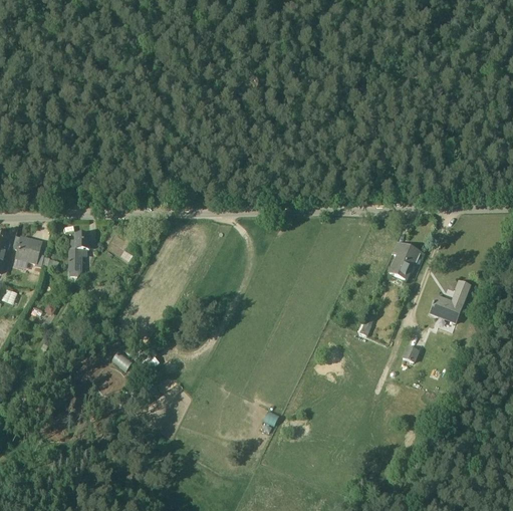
[(8,236),(0,233),(0,263),(1,263),(8,236)]
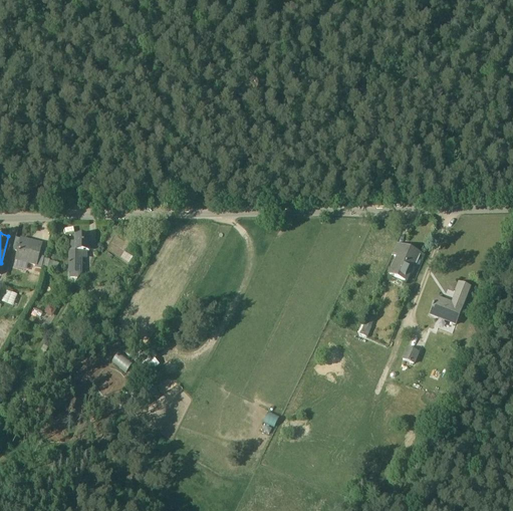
[(73,235),(73,242),(68,242),(68,276),(75,276),(78,271),(79,249),(87,250),(87,235),(73,235)]
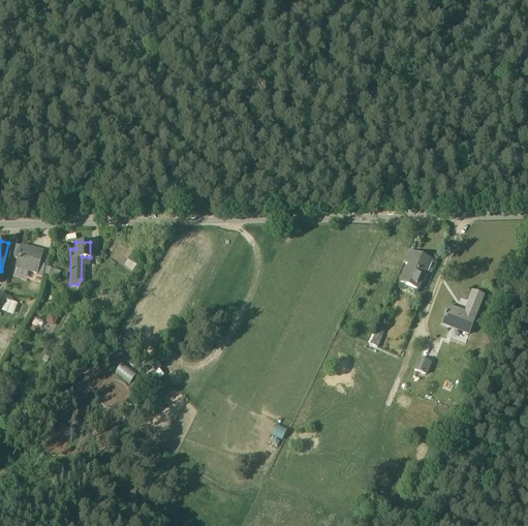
[(21,245),(14,243),(11,255),(18,257),(21,245)]
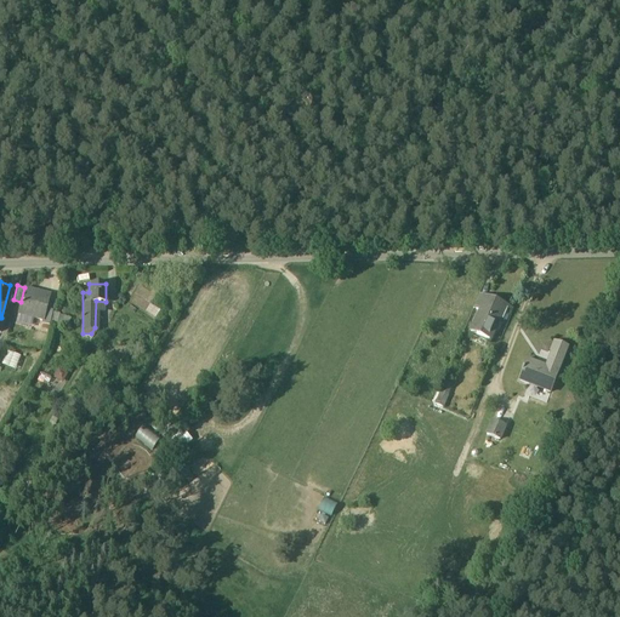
[(47,293),(24,287),(21,302),(34,306),(32,315),(41,318),(44,308),(47,293)]
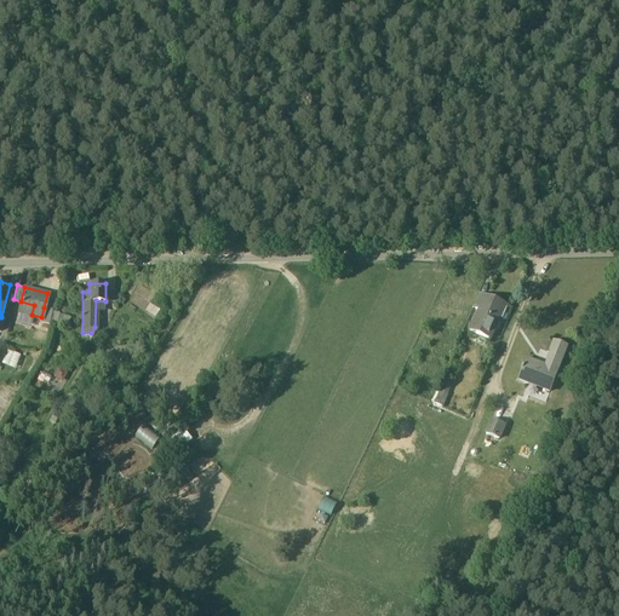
[(477,293),(473,306),(479,309),(485,295),(477,293)]
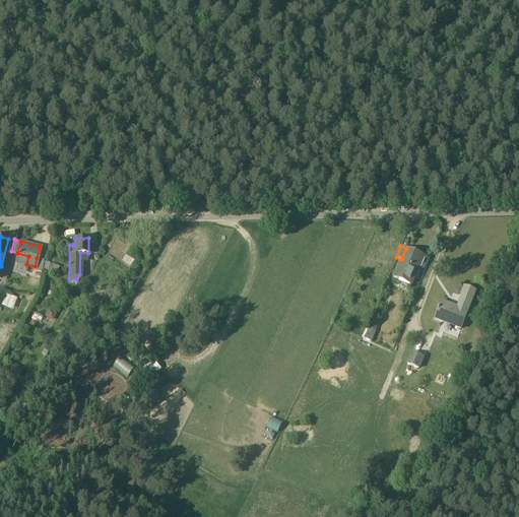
[(423,255),(406,248),(401,259),(395,273),(411,281),(423,255)]
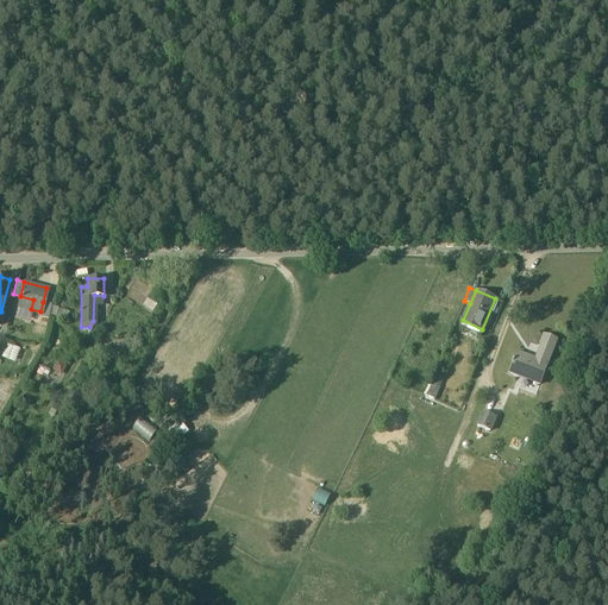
[(20,296),(18,306),(31,309),(33,300),(20,296)]
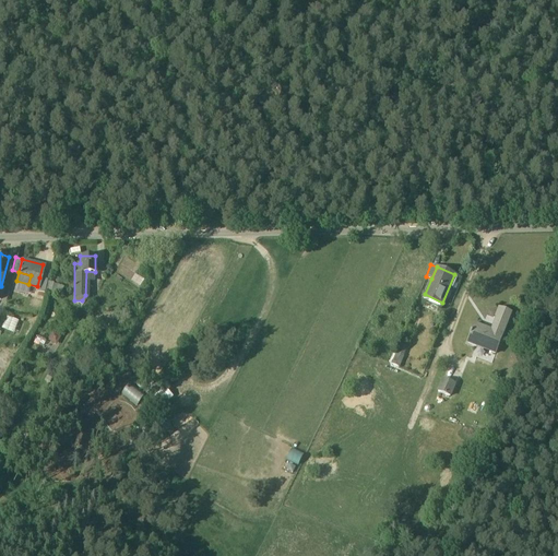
[(46,279),(39,278),(37,286),(36,290),(43,292),(46,279)]
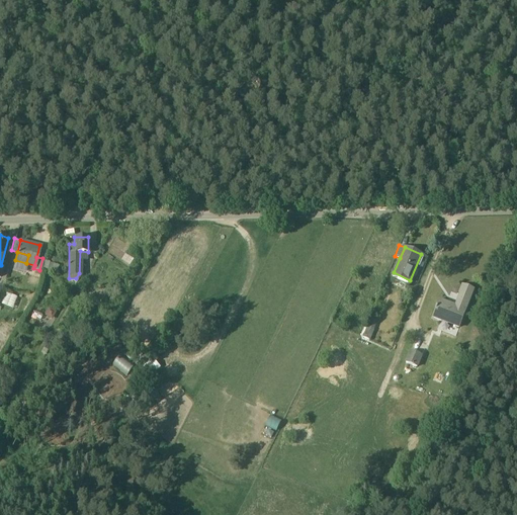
[(455,306),(439,299),(432,317),(441,321),(442,318),(454,323),(457,314),(463,316),(465,310),(464,310),(474,288),(462,284),(459,292),(460,293),(455,306)]
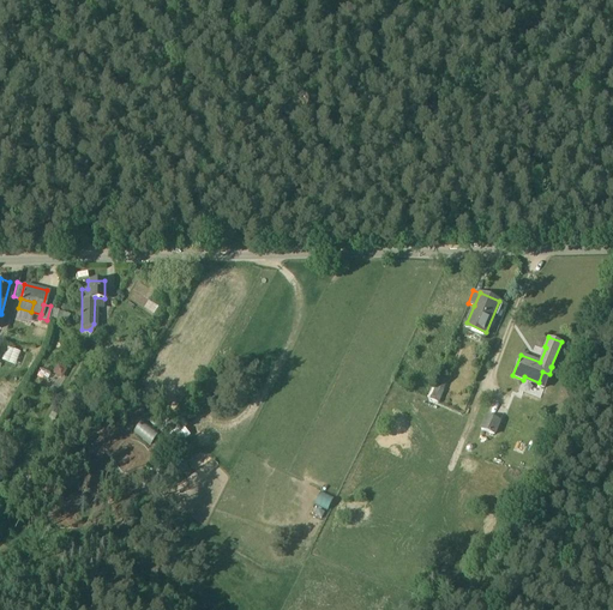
[(23,362),(25,349),(4,345),(1,360),(23,362)]
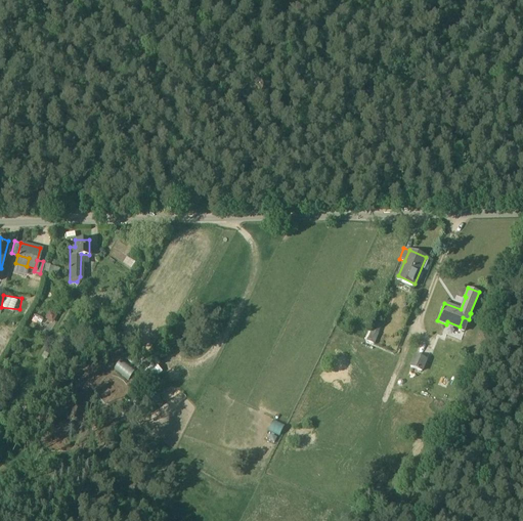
[(48,309),(45,318),(53,321),(56,312),(48,309)]
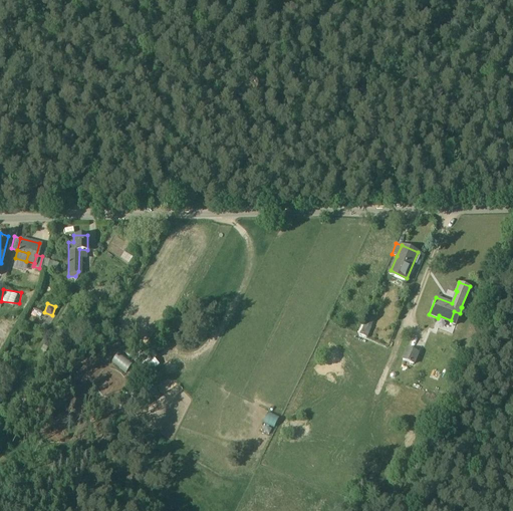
[(418,352),(407,348),(403,359),(414,363),(418,352)]
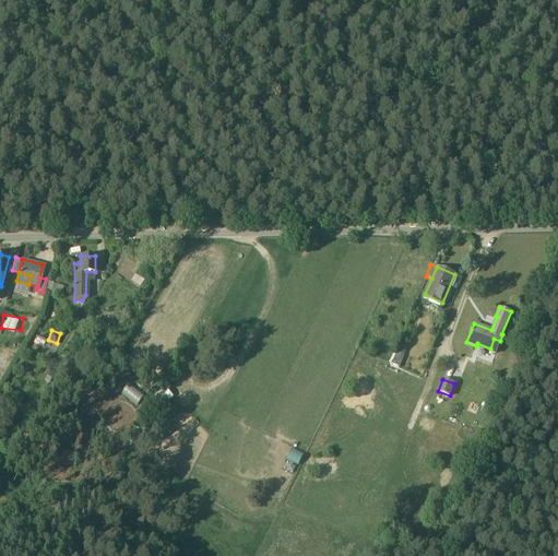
[(292,449),(286,462),(298,468),(304,454),(292,449)]
